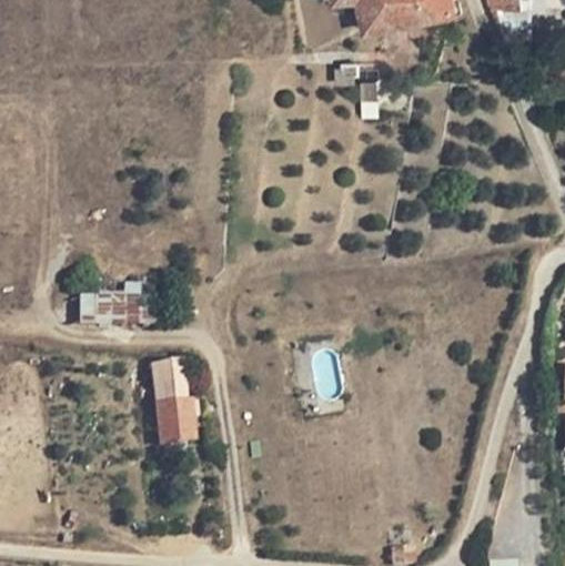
[(454,12),(452,0),(333,0),(334,4),(356,0),(364,33),(454,12)]
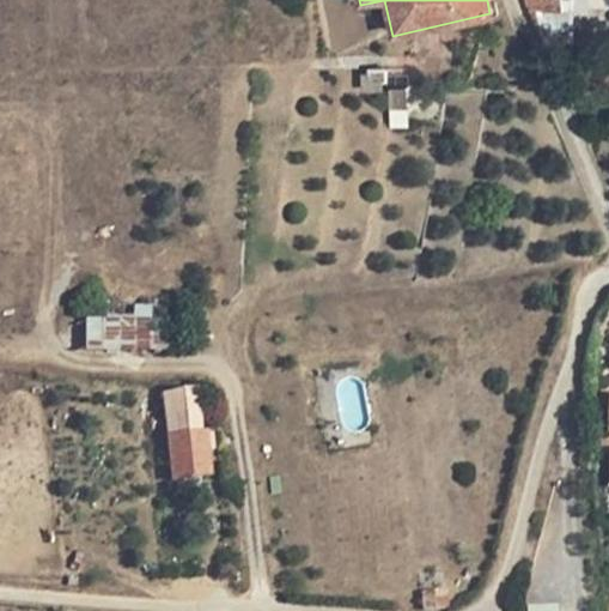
[(521,0),(525,12),(584,10),(584,0),(521,0)]
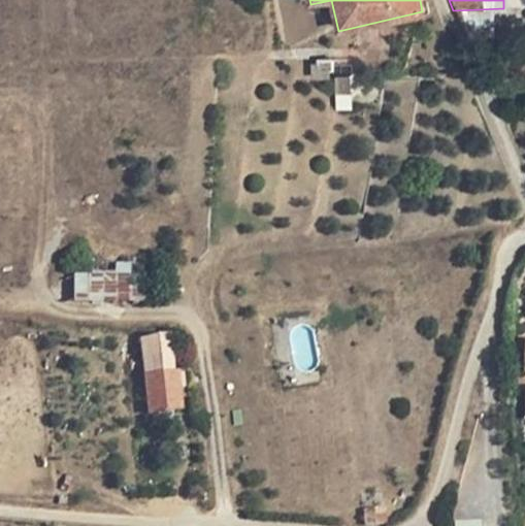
[(333,62),(320,62),(320,65),(321,72),(333,71),(333,62)]
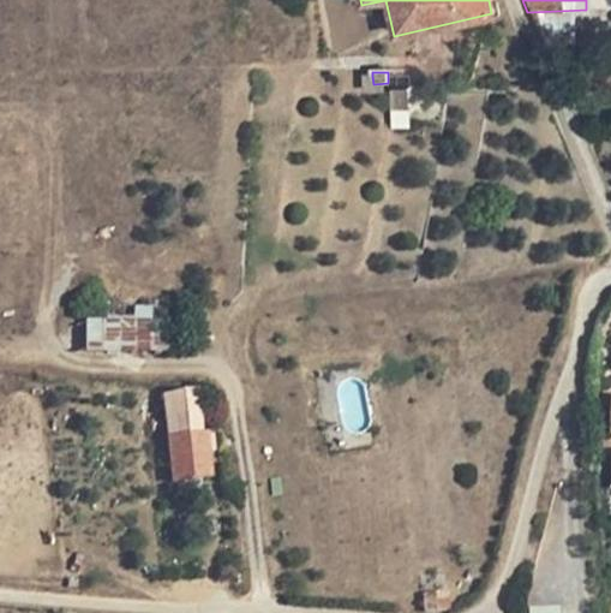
[(391,111),(407,111),(409,111),(408,90),(388,90),(389,111),(391,111)]
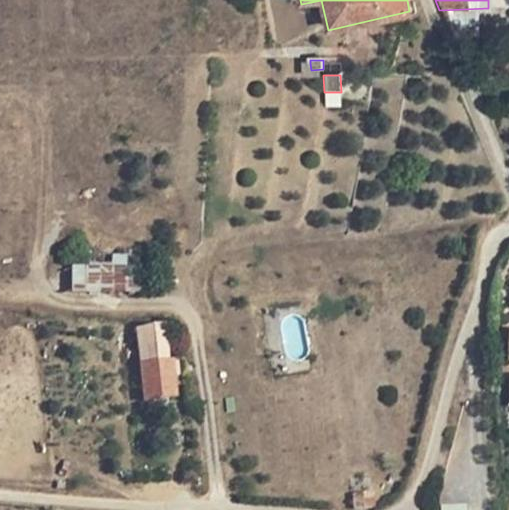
[(339,107),(339,92),(326,92),(326,107),(339,107)]
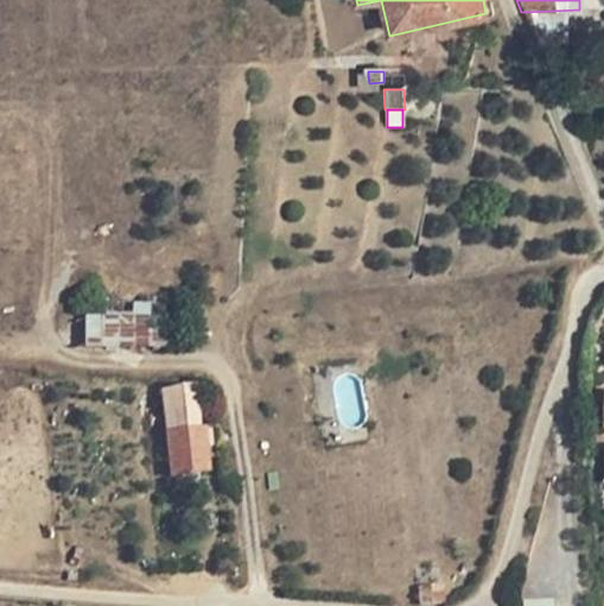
[(151,346),(165,346),(165,308),(151,308),(151,346)]
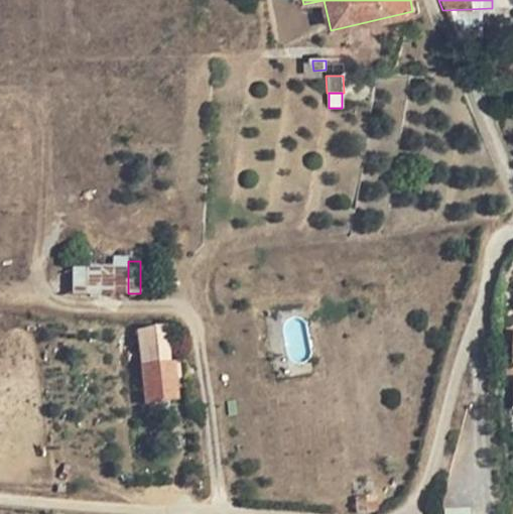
[(73,293),(126,291),(125,262),(73,264),(73,293)]
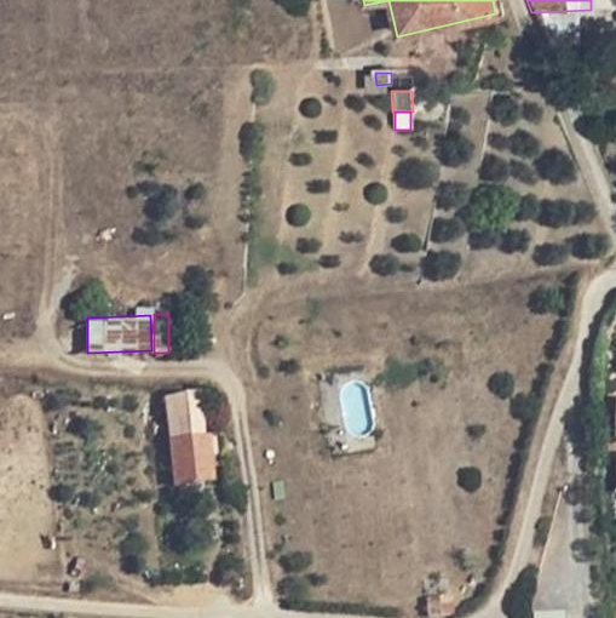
[(615,402),(608,402),(605,439),(615,440),(615,402)]
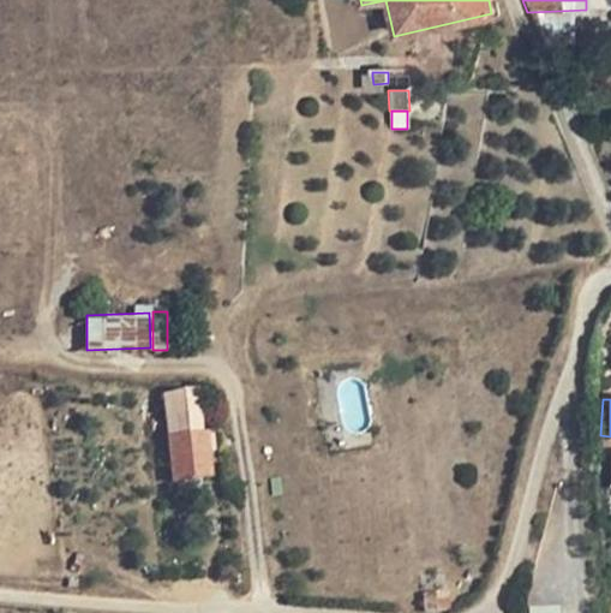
[(196,428),(185,429),(186,439),(197,438),(196,428)]
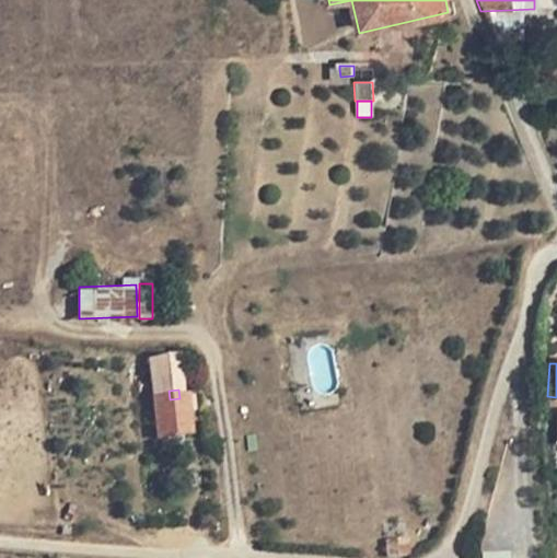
[(158,440),(190,436),(185,397),(180,398),(170,399),(153,402),(158,440)]
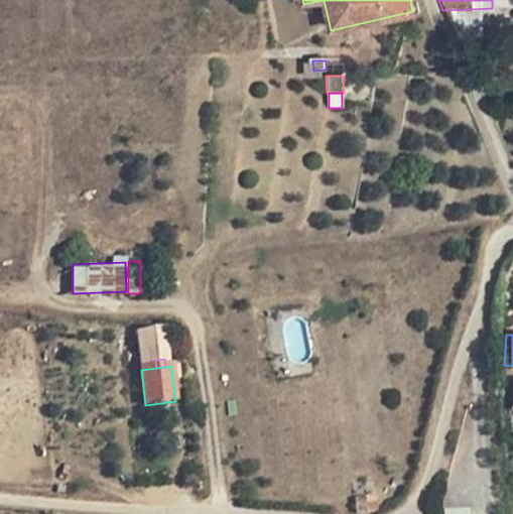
[(372,513),(372,500),(355,501),(356,513),(372,513)]
